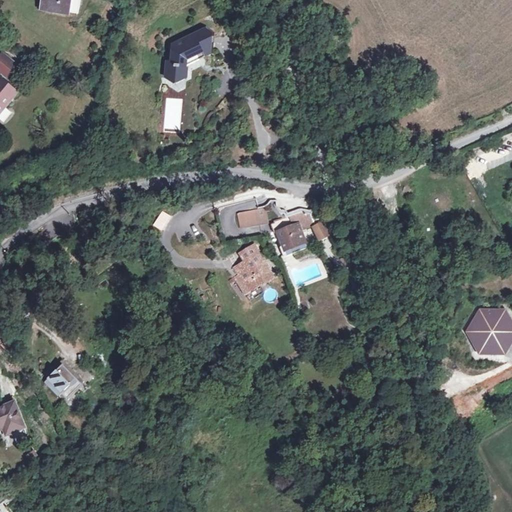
[(68,0),(43,0),(42,9),(66,13),(68,0)]
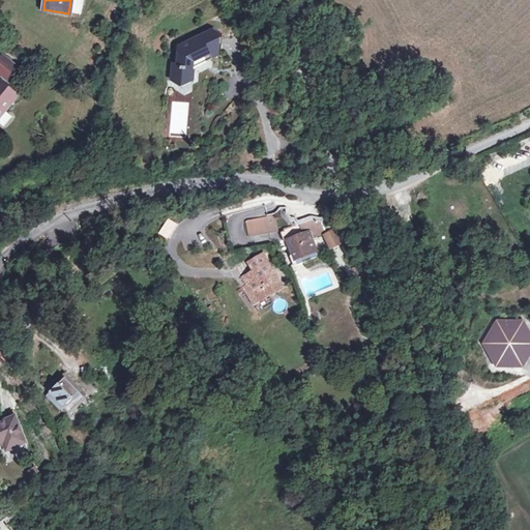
[(210,30),(176,46),(175,63),(174,63),(178,82),(190,75),(192,65),(204,60),(202,56),(215,50),(216,34),(210,30)]
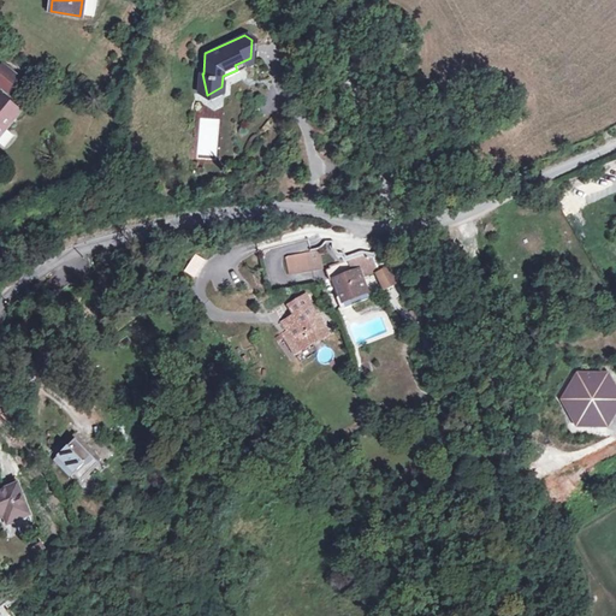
[(249,64),(250,58),(235,65),(237,70),(249,64)]
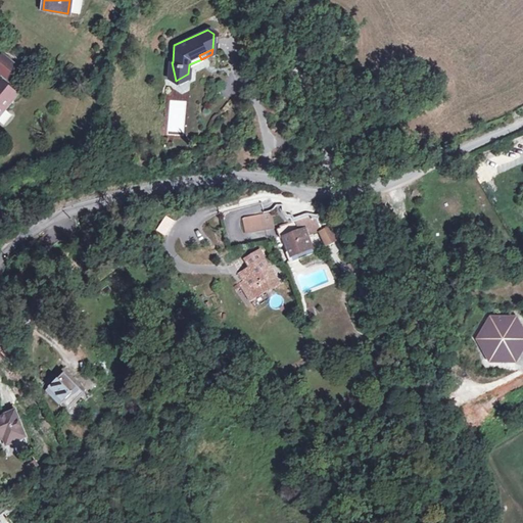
[(0,79),(0,114),(16,94),(3,83),(16,66),(1,54),(0,54),(0,74),(2,77),(0,79)]
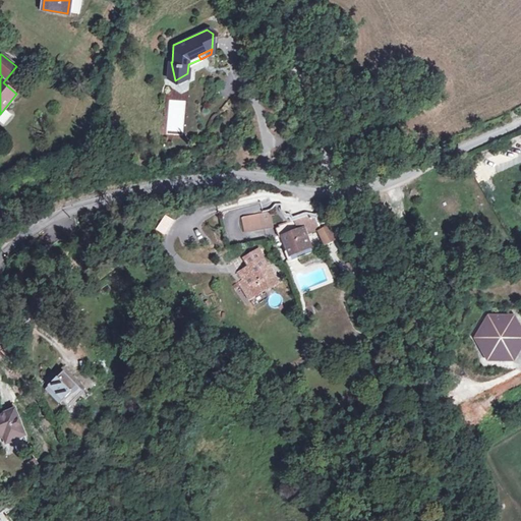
[(482,175),(474,179),(478,184),(484,180),(482,175)]
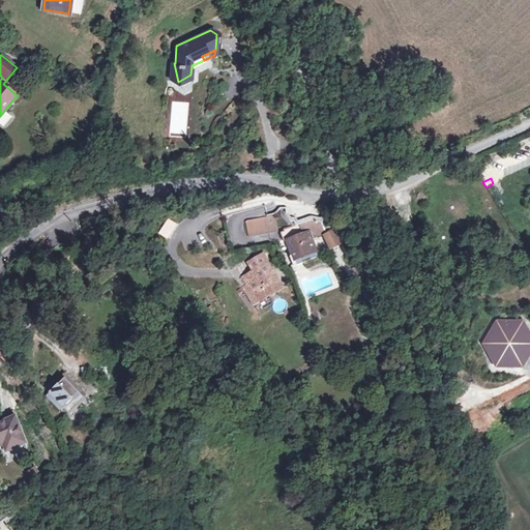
[(502,185),(496,188),(506,205),(511,201),(502,185)]
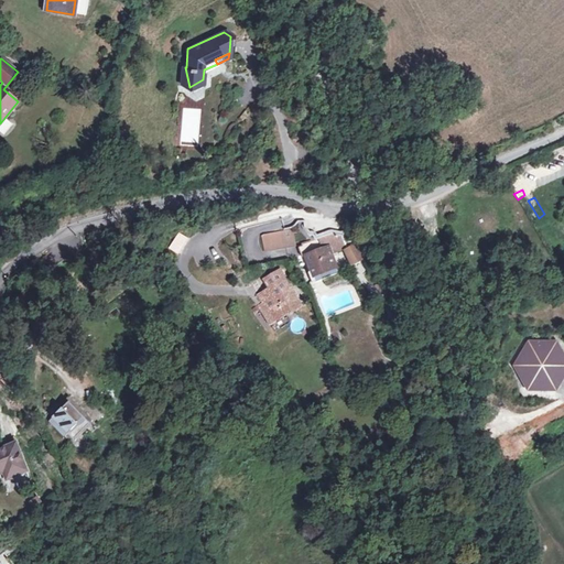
[(532,209),(525,214),(531,224),(538,219),(532,209)]
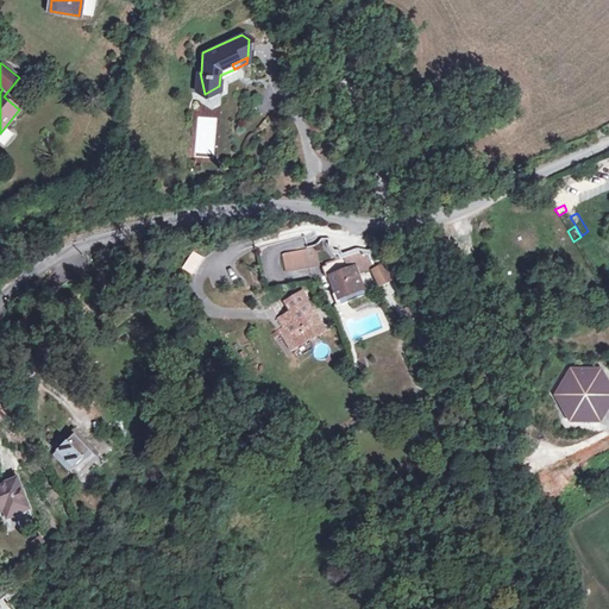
[(318,246),(307,246),(286,248),(286,265),(308,264),(318,264),(318,246)]
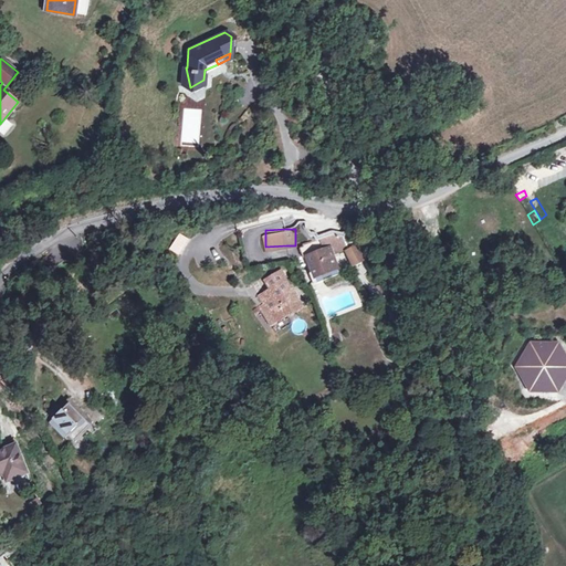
[(299,248),(302,257),(297,259),(300,266),(305,264),(306,270),(311,268),(314,276),(323,273),(325,280),(337,274),(335,269),(336,268),(331,254),(346,249),(343,238),(331,234),(303,245),(299,248)]
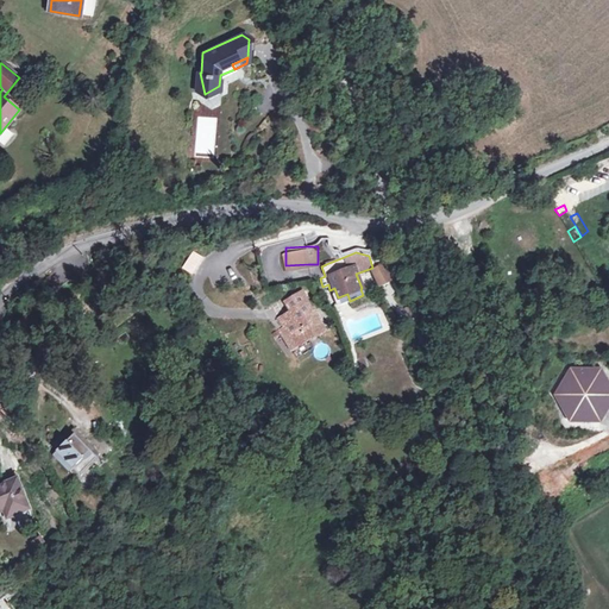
[(522,265),(519,269),(520,274),(523,276),(533,274),(532,263),(522,265)]
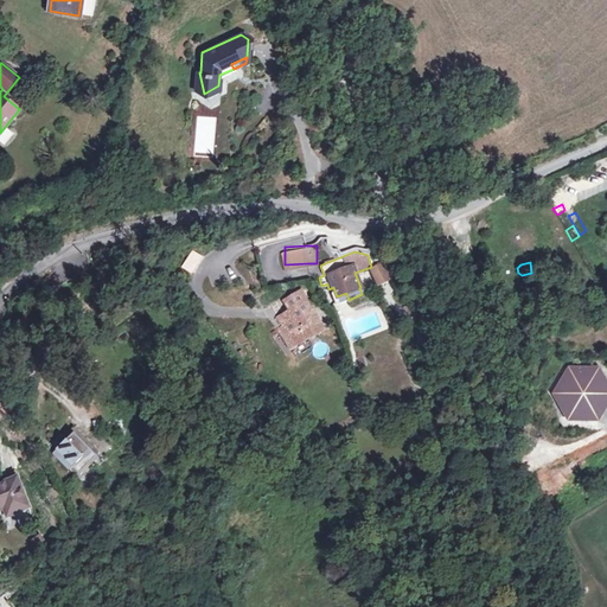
[(382,264),(372,269),(381,285),(389,279),(382,264)]
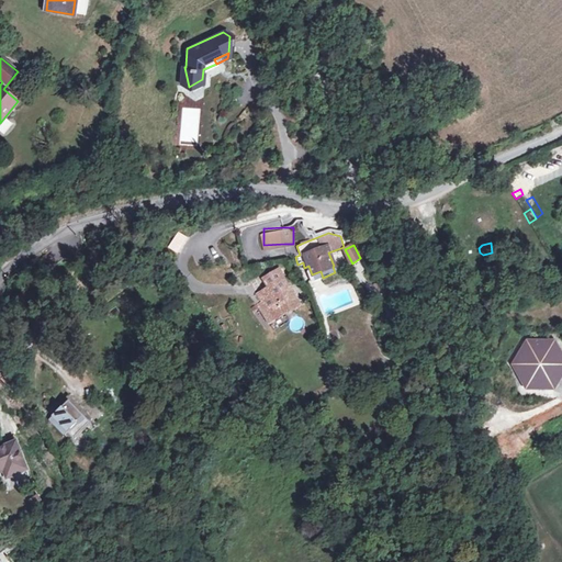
[(308,266),(304,268),(310,282),(323,278),(321,271),(312,274),(308,266)]
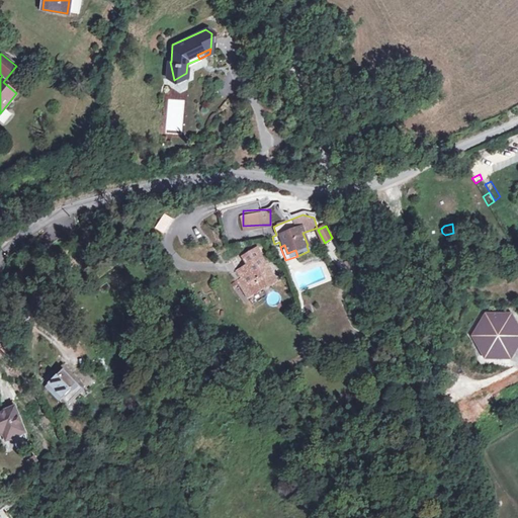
[(248,263),(237,269),(242,278),(243,280),(238,282),(246,297),(262,288),(274,281),(259,253),(255,248),(242,255),(244,258),(248,263)]
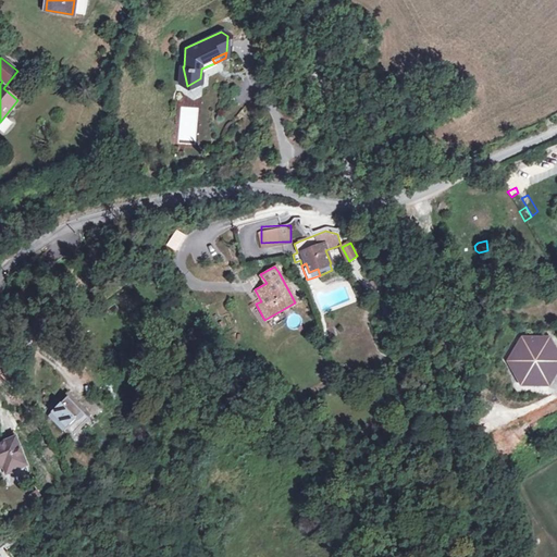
[(197,337),(186,333),(180,348),(192,354),(197,337)]
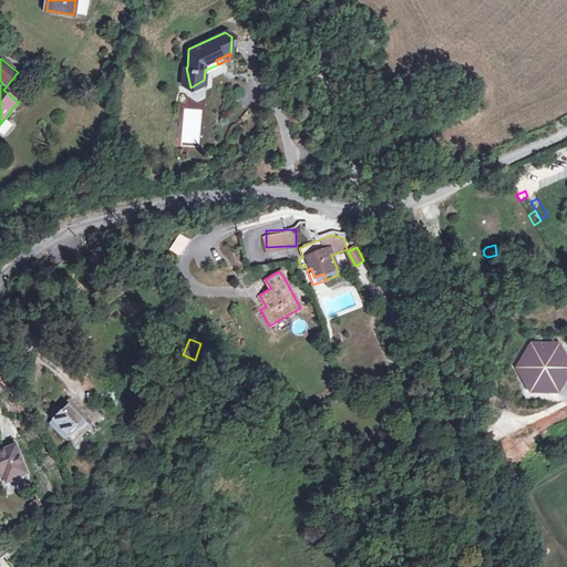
[(566,362),(557,344),(531,344),(516,367),(529,390),(556,391),(566,372),(566,362)]
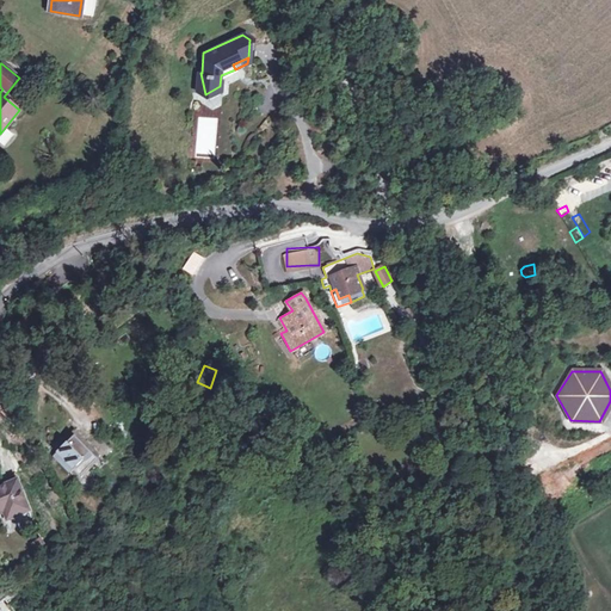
[(59,381),(55,386),(62,393),(67,388),(59,381)]
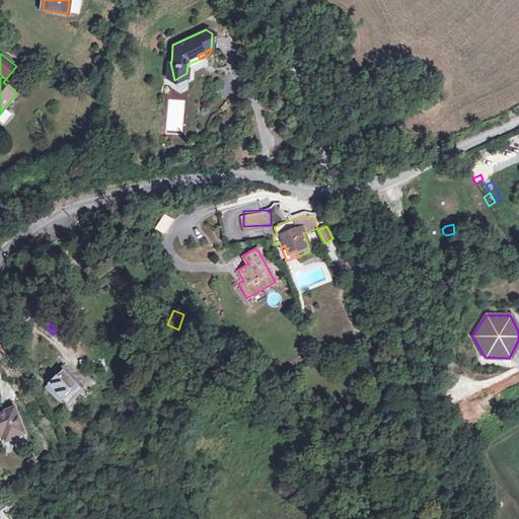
[(69,377),(55,391),(67,403),(81,389),(69,377)]
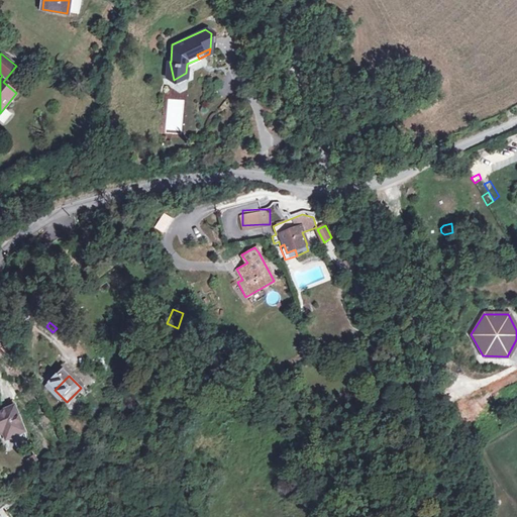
[(23,431),(13,406),(0,411),(0,432),(3,431),(6,437),(23,431)]
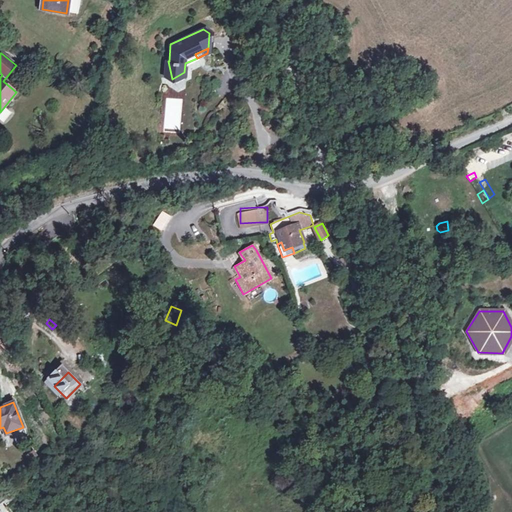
[(36,456),(33,452),(26,456),(30,461),(36,456)]
